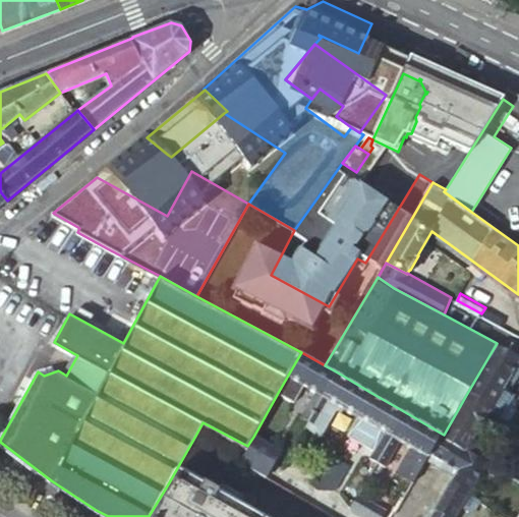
[(481,313),(507,328),(510,323),(509,320),(485,307),(481,313)]
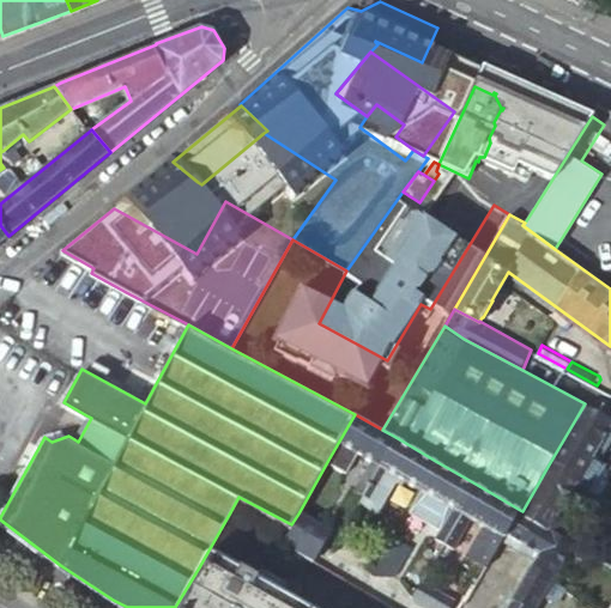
[(549,464),(578,481),(600,494),(608,480),(600,475),(608,462),(600,457),(610,439),(610,418),(585,403),(549,464)]
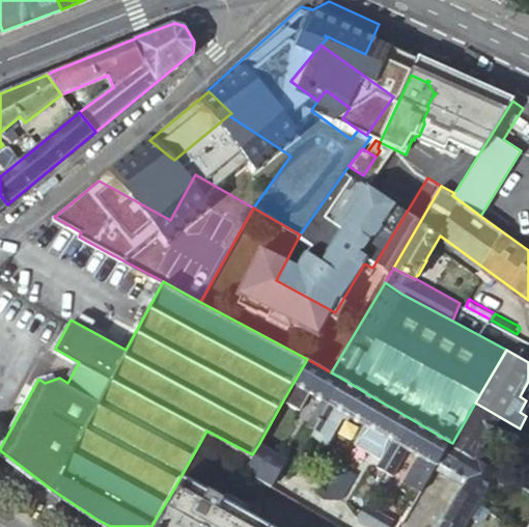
[(307,359),(284,398),(300,408),(309,391),(322,398),(307,422),(315,427),(342,379),(331,372),(307,359)]
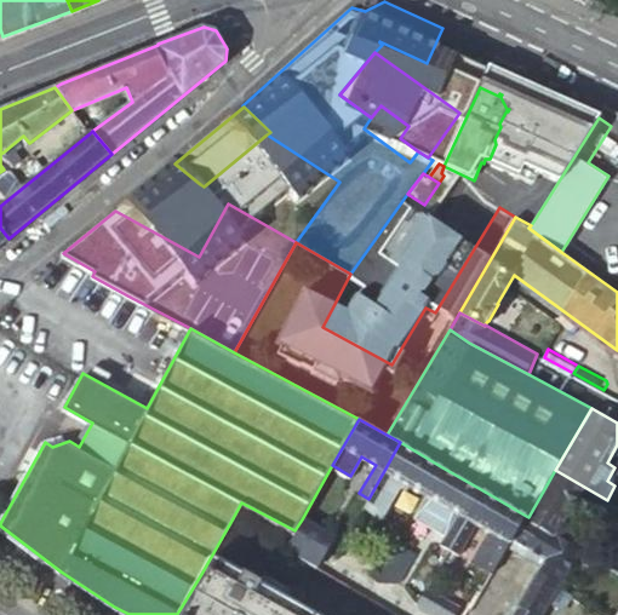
[(87,420),(75,444),(79,447),(92,423),(87,420)]
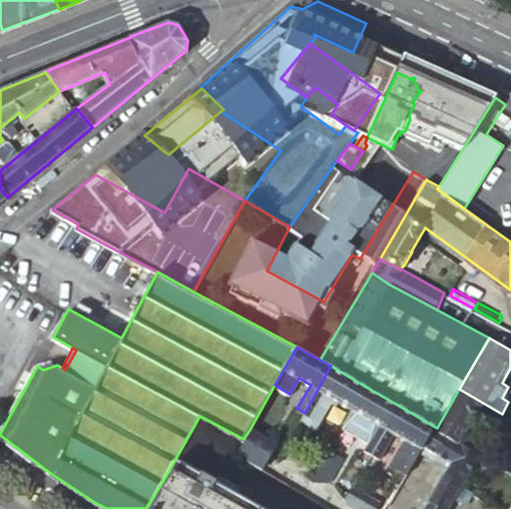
[(331,366),(305,413),(302,417),(317,426),(334,399),(353,409),(366,387),(331,366)]
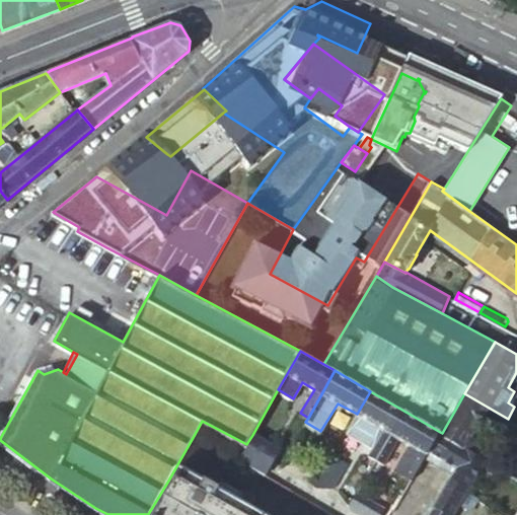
[(370,391),(357,414),(384,430),(370,454),(378,458),(405,412),(370,391)]
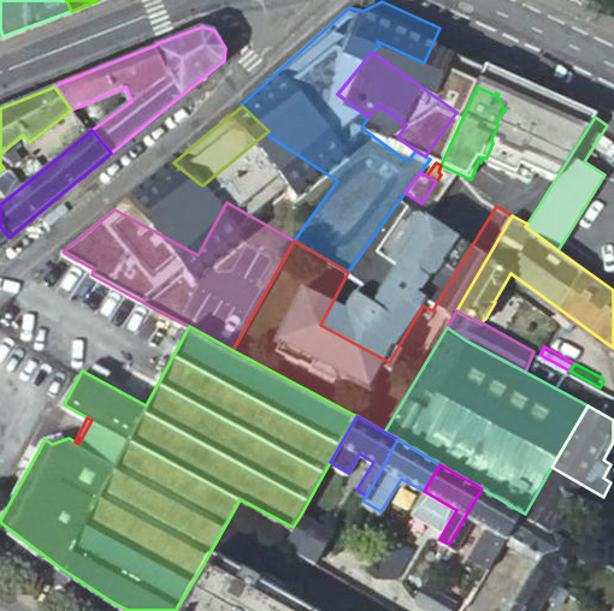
[(538,522),(555,532),(565,538),(573,525),(560,516),(566,506),(570,509),(578,494),(574,492),(580,484),(551,467),(525,514),(538,522)]
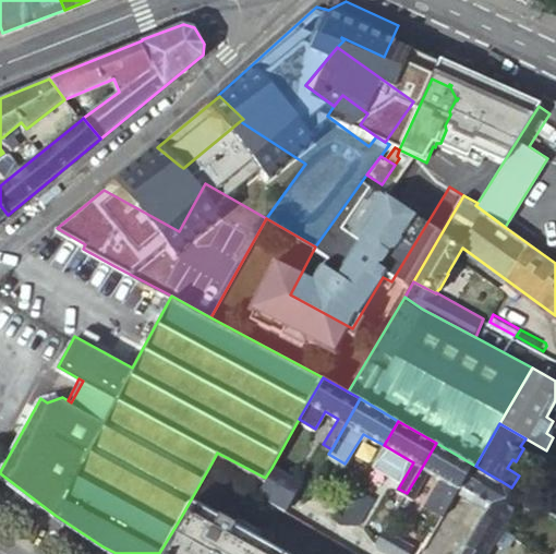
[(430,471),(458,489),(473,465),(436,443),(407,493),(414,497),(430,471)]
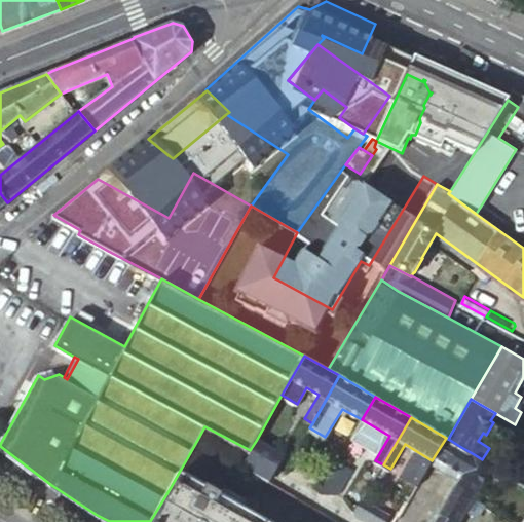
[(343,521),(266,478),(241,464),(250,450),(204,426),(197,440),(180,471),(171,487),(150,521),(343,521)]
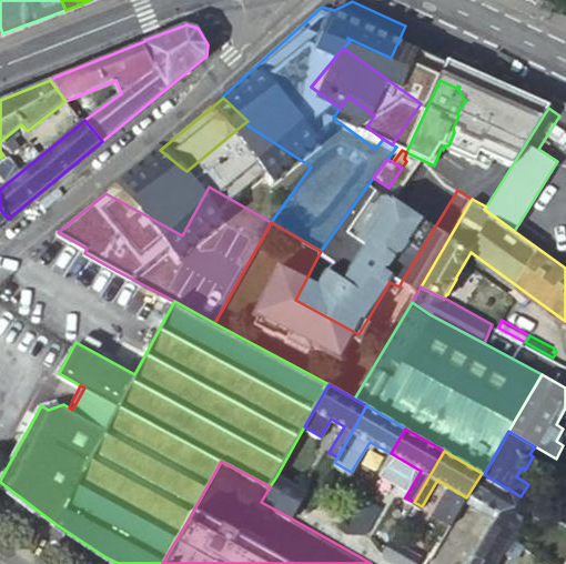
[(466,497),(466,500),(482,507),(496,482),(484,474),(482,473),(466,497)]
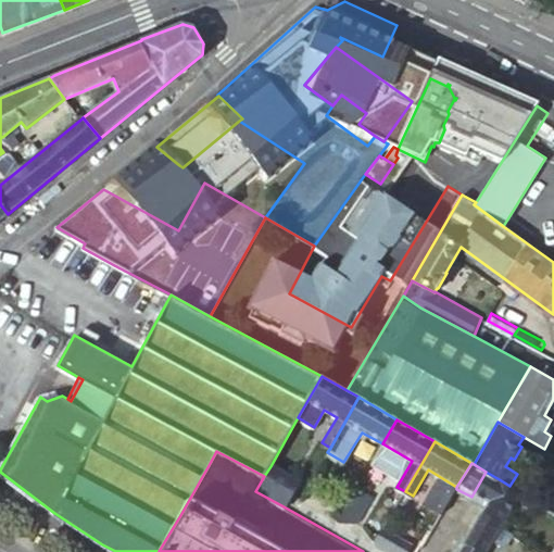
[(271,466),(264,476),(284,488),(289,477),(271,466)]
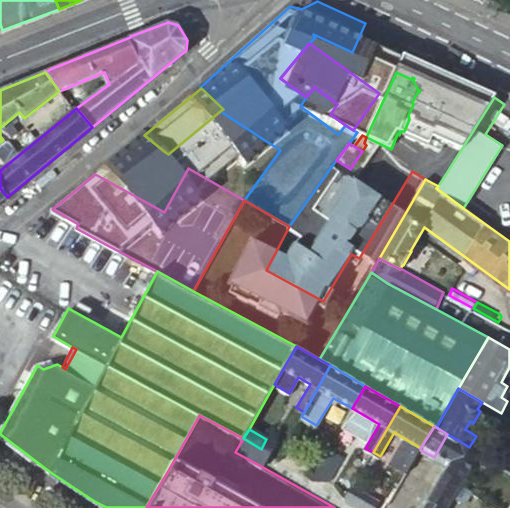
[(434,457),(447,465),(461,442),(447,434),(434,457)]
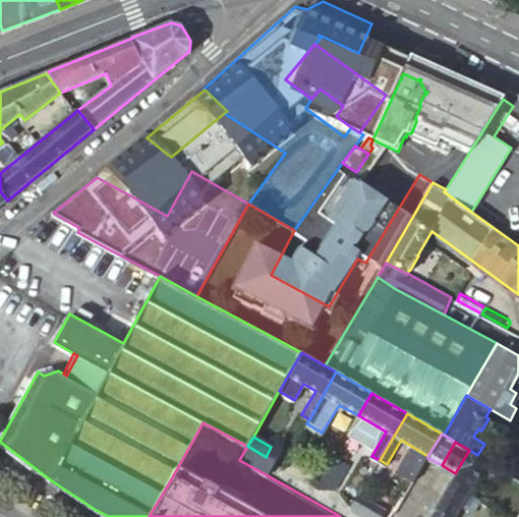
[(239,460),(264,473),(272,460),(266,457),(247,446),(239,460)]
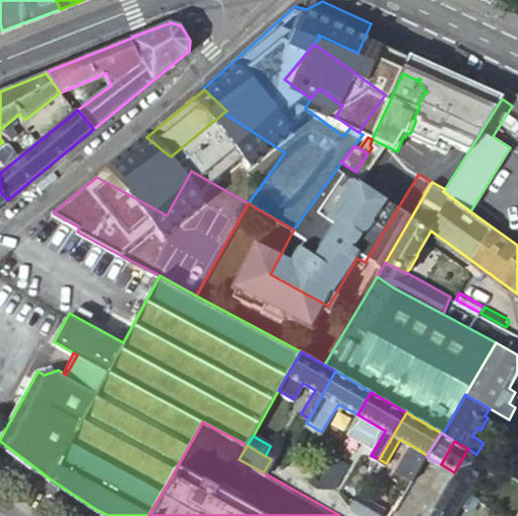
[(454,472),(452,477),(470,489),(488,460),(476,454),(468,449),(454,472)]
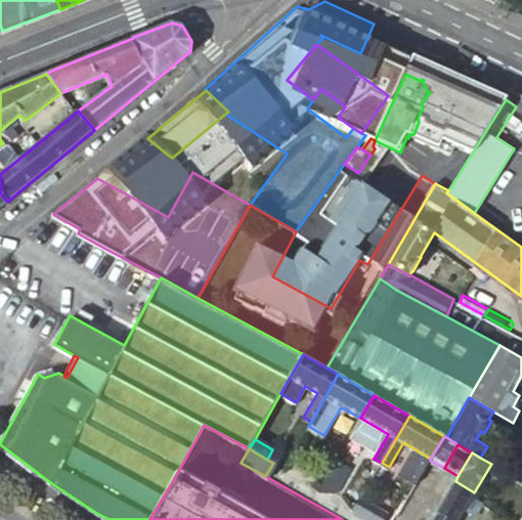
[(337,458),(318,489),(320,490),(337,490),(351,467),(337,458)]
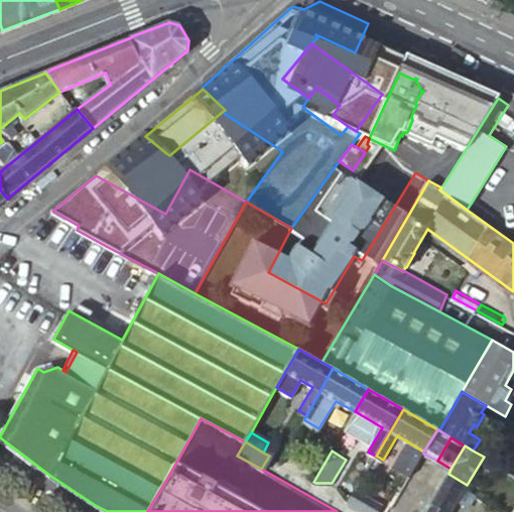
[(478,511),(459,500),(466,488),(467,485),(448,474),(431,503),(446,511),(478,511)]
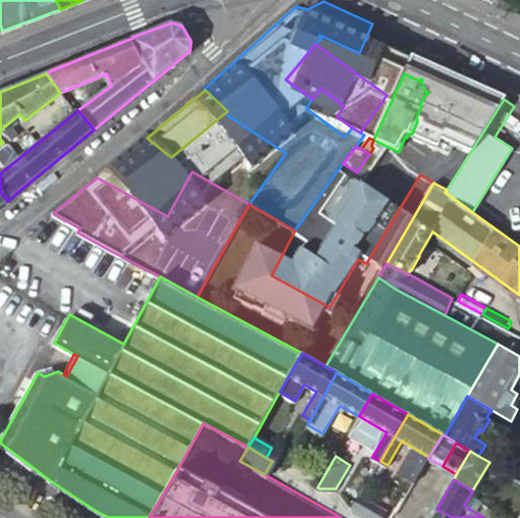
[(353,508),(363,514),(371,501),(360,495),(353,508)]
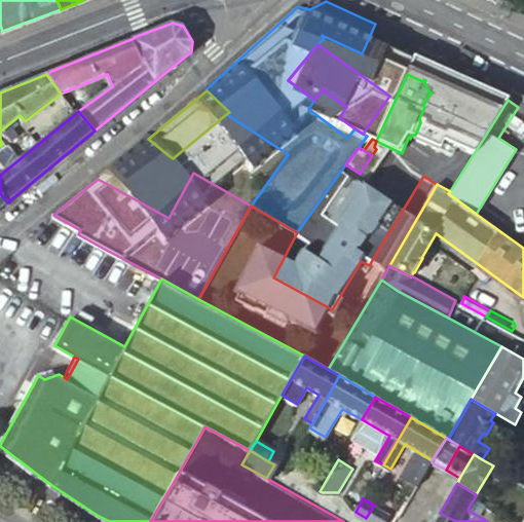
[(434,521),(455,521),(440,513),(434,521)]
